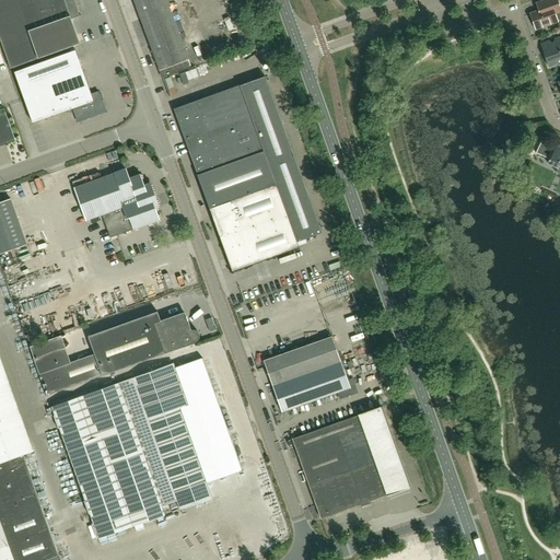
[(73,0),(72,0),(71,0),(66,2),(65,0),(0,0),(0,38),(11,69),(38,58),(80,44),(71,19),(79,15),(73,0)]
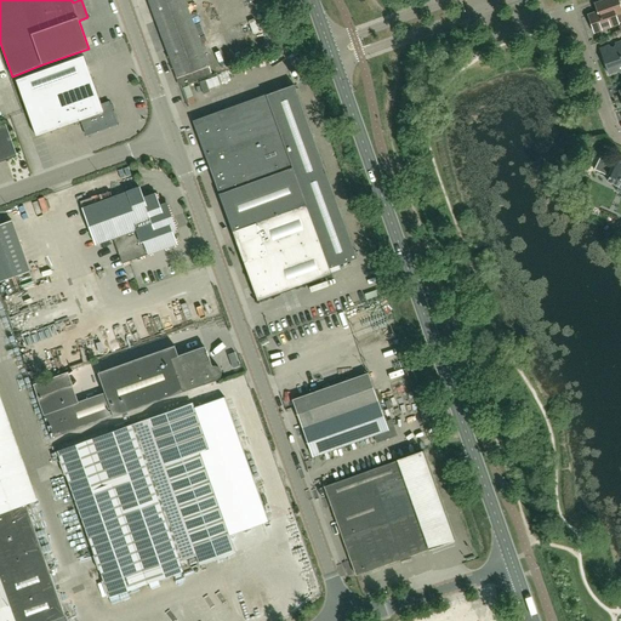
[(211,73),(209,66),(184,0),(149,0),(170,56),(180,84),(211,73)]
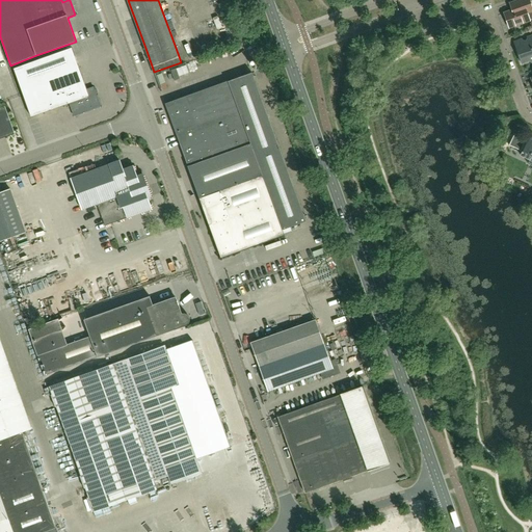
[(531,19),(531,7),(529,0),(519,0),(514,1),(509,3),(511,10),(504,14),(509,28),(530,21),(531,19)]
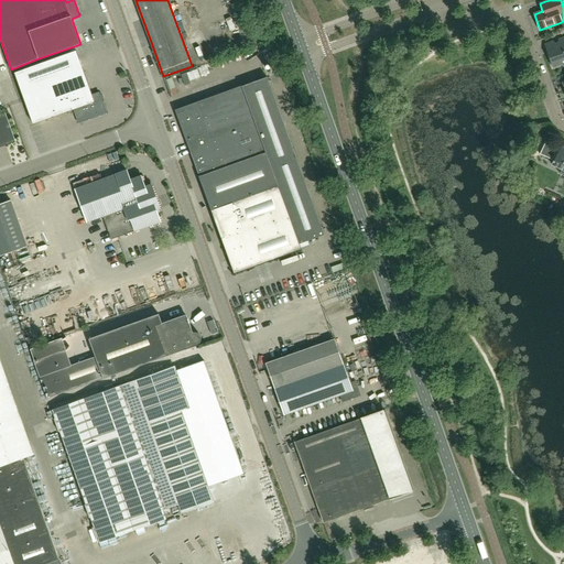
[(563,38),(559,40),(560,41),(555,50),(548,52),(553,67),(561,64),(563,65),(563,38)]
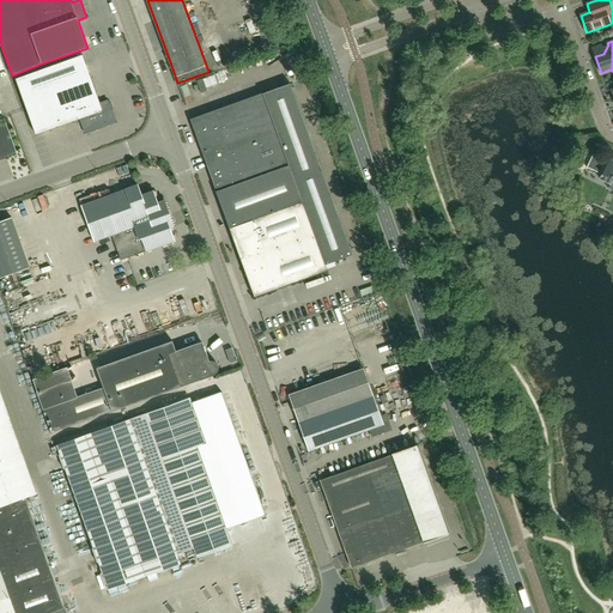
[(36,134),(80,119),(85,133),(115,122),(107,99),(99,103),(83,54),(16,79),(36,134)]
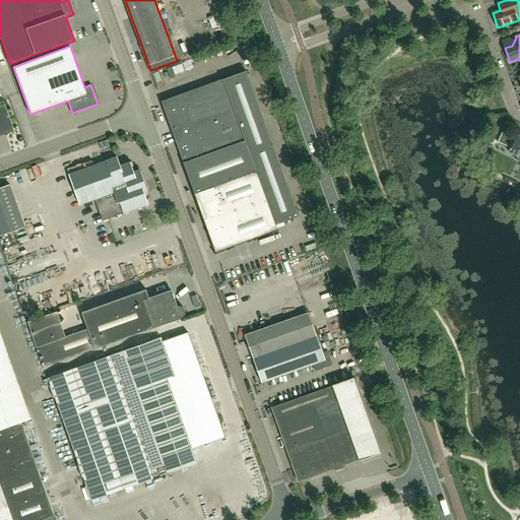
[(300,216),(273,145),(267,129),(247,71),(223,79),(161,102),(183,159),(195,193),(205,221),(217,252),(278,231),(276,224),(300,216)]
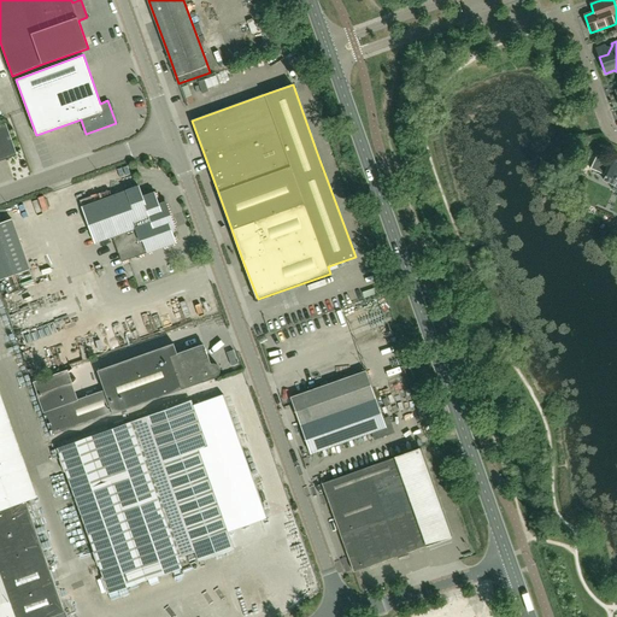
[(0,160),(17,154),(6,123),(0,124),(0,160)]
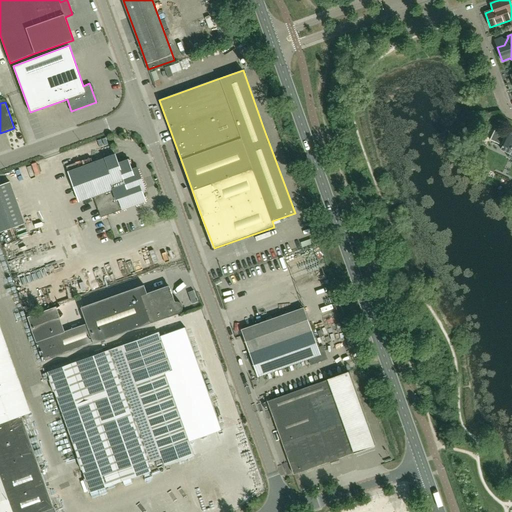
[(495,129),(490,140),(501,145),(502,144),(503,144),(501,150),(509,153),(508,157),(511,159),(511,132),(509,131),(506,138),(504,137),(506,134),(495,129)]
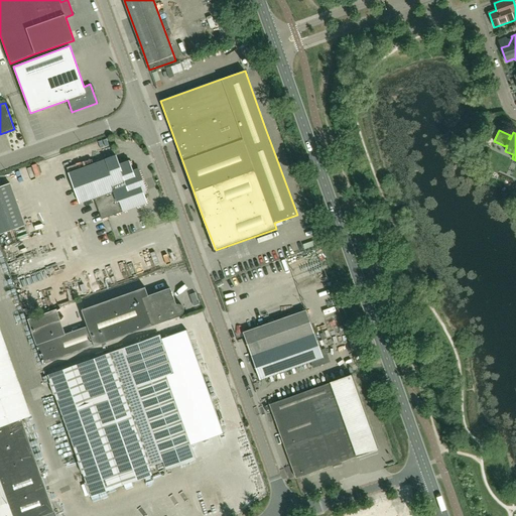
[(103,149),(113,145),(111,139),(100,143),(103,149)]
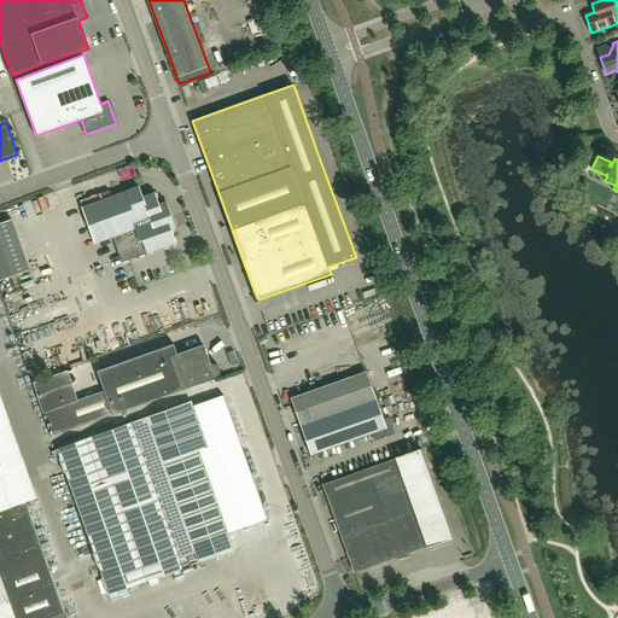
[(112,237),(122,262),(149,252),(176,243),(172,229),(176,228),(167,203),(162,204),(159,205),(155,192),(143,197),(139,186),(126,191),(127,191),(82,207),(95,243),(112,237)]
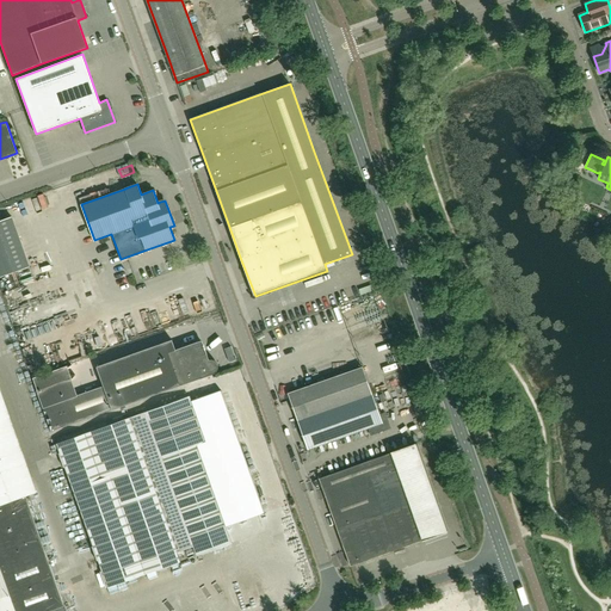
[(0,277),(30,267),(12,217),(0,221),(0,277)]
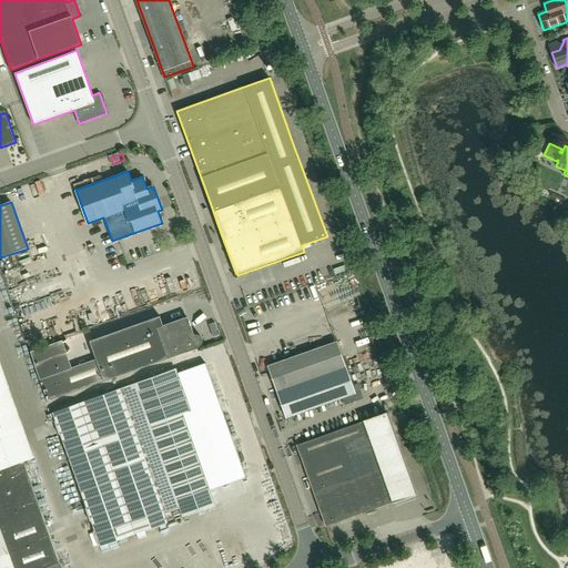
[(184,273),(191,292),(198,290),(191,271),(184,273)]
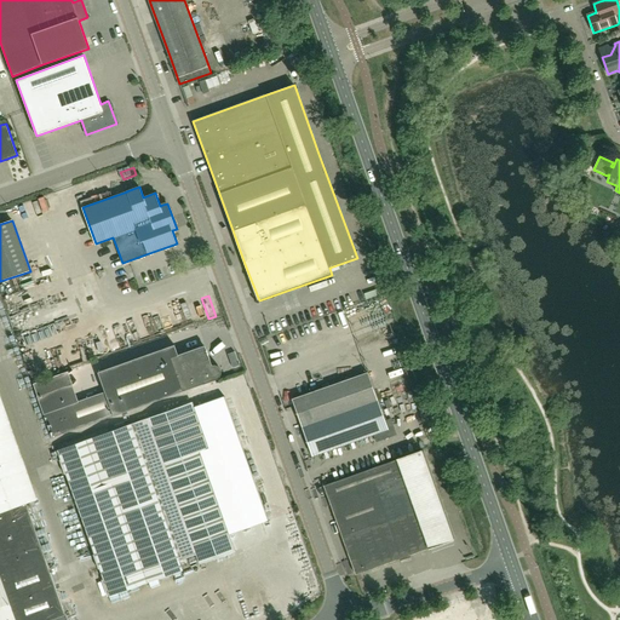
[(190,320),(197,317),(194,304),(185,306),(190,320)]
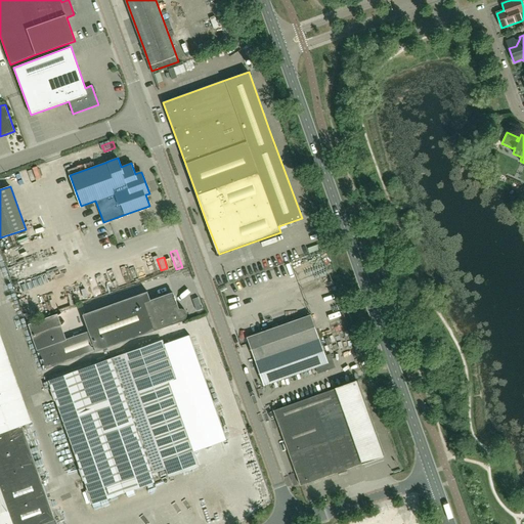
[(89,332),(67,339),(57,314),(29,324),(32,335),(44,370),(184,320),(186,318),(186,314),(185,311),(183,309),(179,309),(175,296),(174,294),(172,293),(170,293),(150,300),(147,292),(83,314),(89,332)]
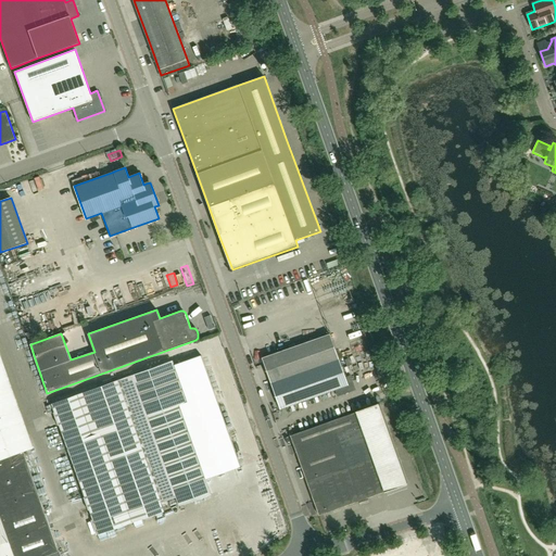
[(272,382),(338,359),(330,335),(263,358),(272,382)]
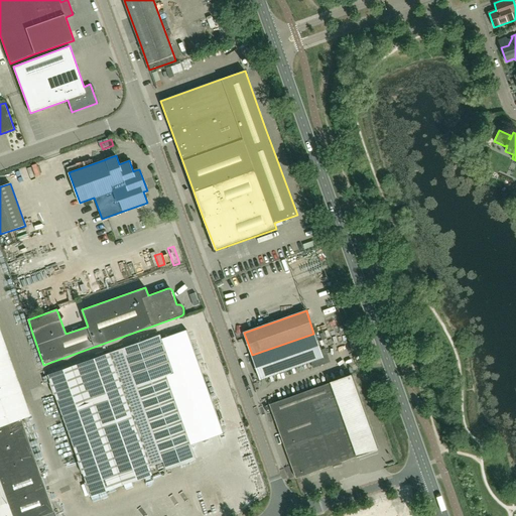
[(338,328),(320,332),(321,338),(340,335),(338,328)]
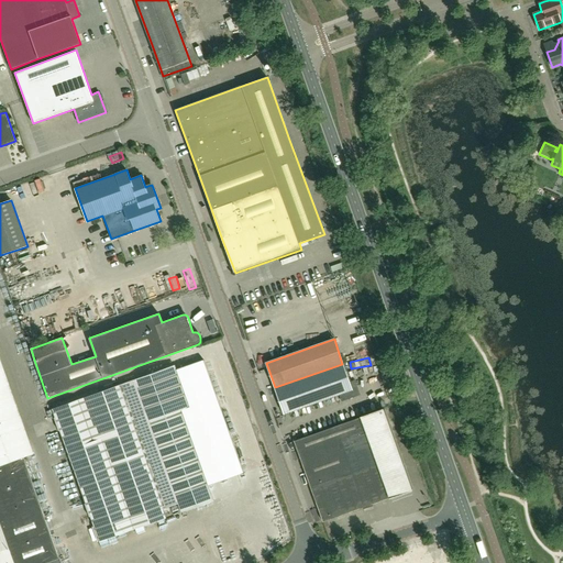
[(344,370),(342,364),(275,387),(276,394),(284,414),(339,395),(341,401),(360,395),(355,381),(350,382),(345,370),(344,370)]
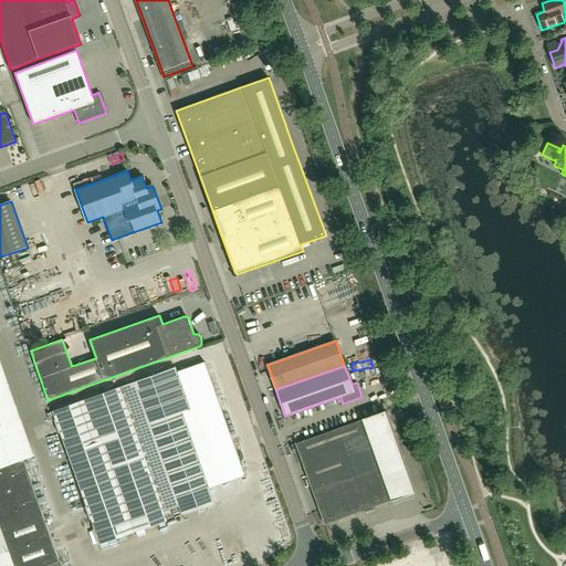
[(201,501),(212,496),(181,411),(190,409),(176,367),(80,401),(52,411),(100,544),(135,532),(167,520),(164,512),(180,506),(182,515),(205,507),(201,501)]
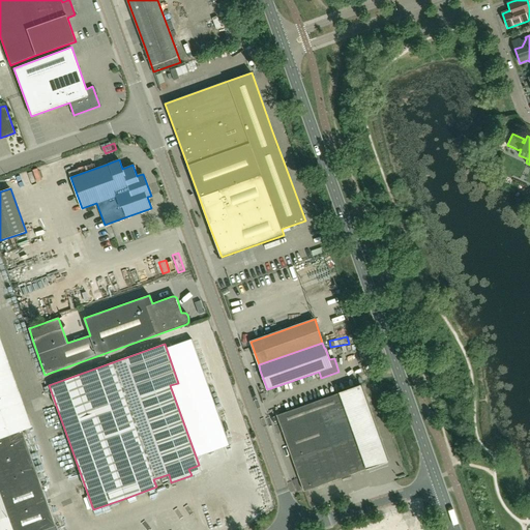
[(0,529),(57,529),(56,525),(40,482),(38,474),(23,431),(24,430),(0,361),(0,529)]
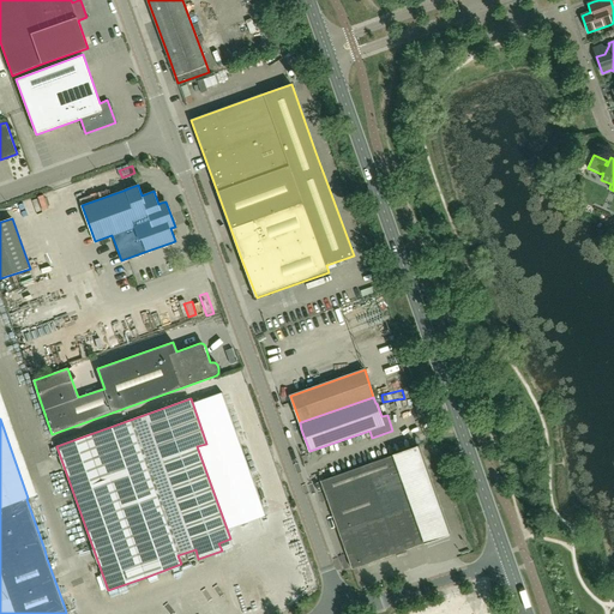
[(393,455),(321,481),(353,569),(426,542),(449,534),(417,446),(393,455)]
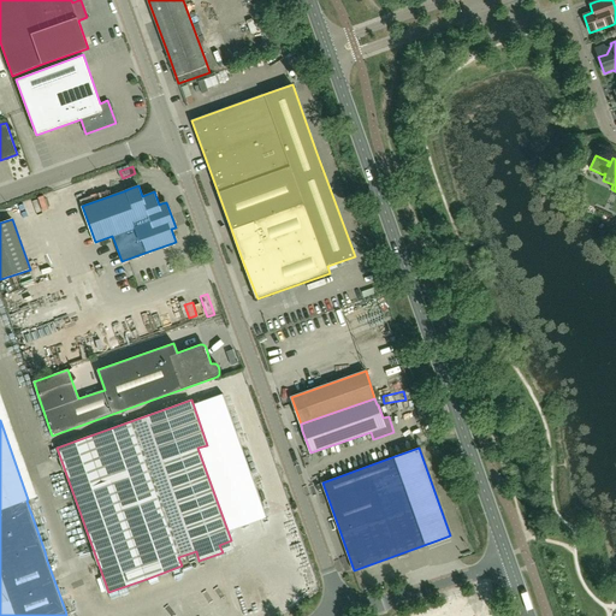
[(223,552),(234,548),(231,540),(219,545),(223,552)]
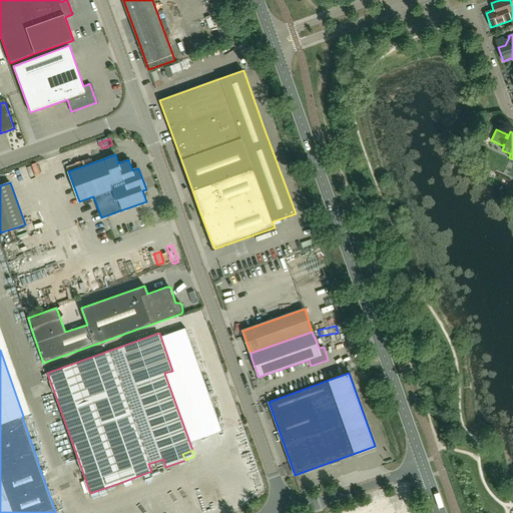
[(149,476),(150,483),(157,482),(156,474),(149,476)]
